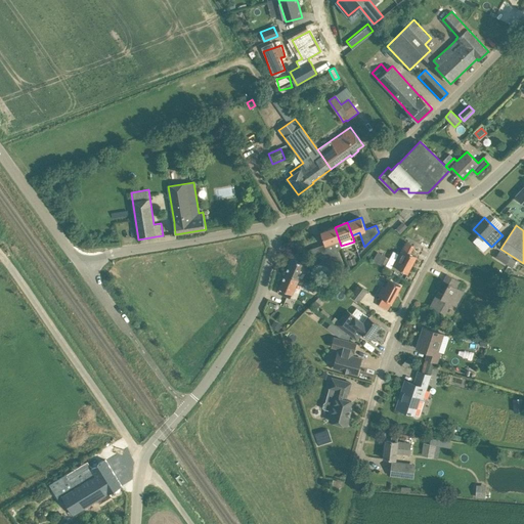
[(341,246),(335,227),(320,231),(325,244),(307,250),(322,258),(340,267),(343,262),(337,249),(342,247),(341,246)]
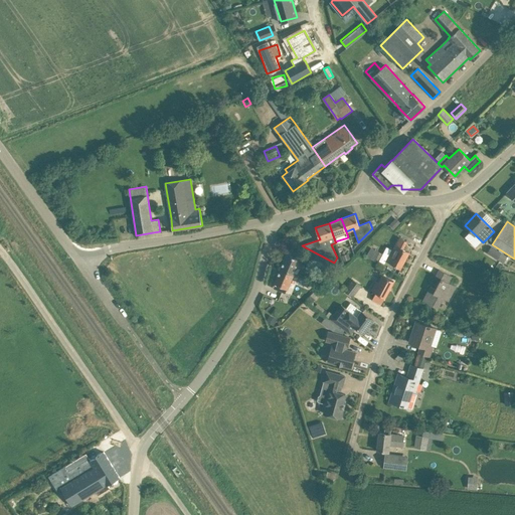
[(403,248),(407,242),(399,238),(387,262),(400,269),(409,251),(403,248)]
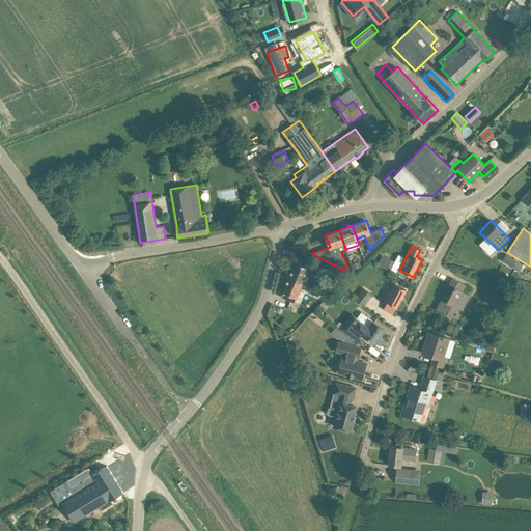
[(523,264),(506,254),(502,260),(519,271),(523,264)]
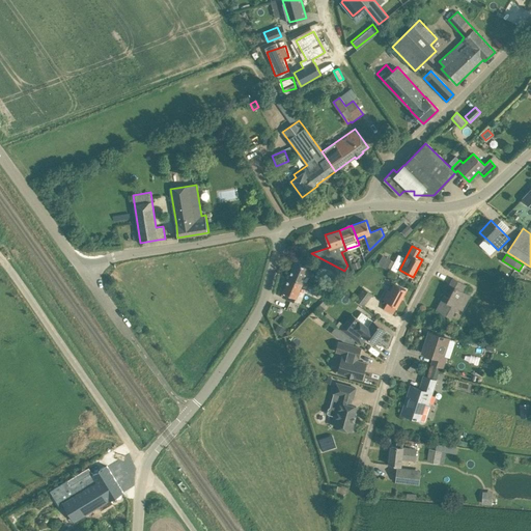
[(376,266),(391,274),(396,263),(382,255),(376,266)]
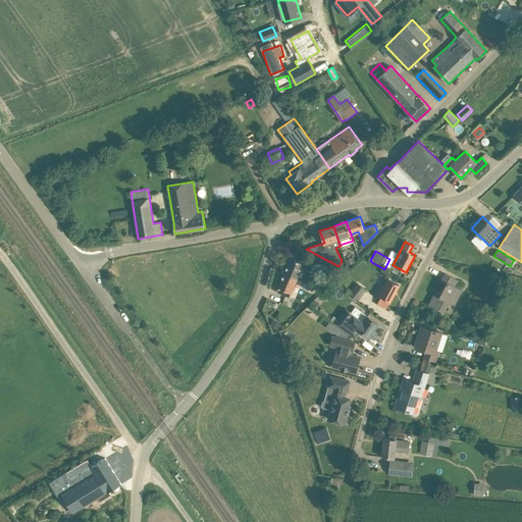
[(353,256),(347,258),(349,264),(355,262),(353,256)]
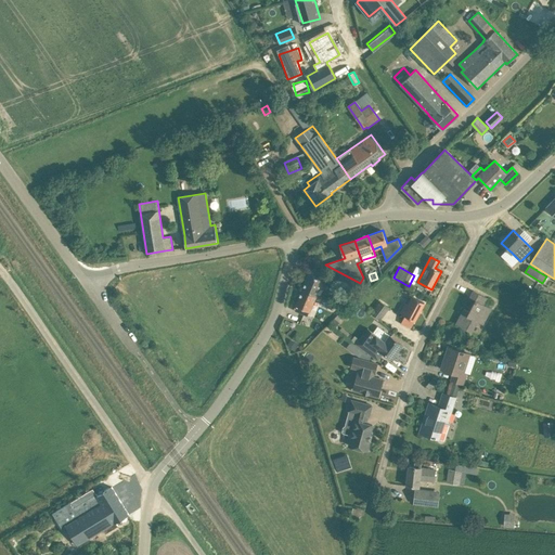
[(309,273),(302,288),(317,295),(320,287),(324,289),(321,296),(328,299),(335,285),(323,280),(319,278),(309,273)]
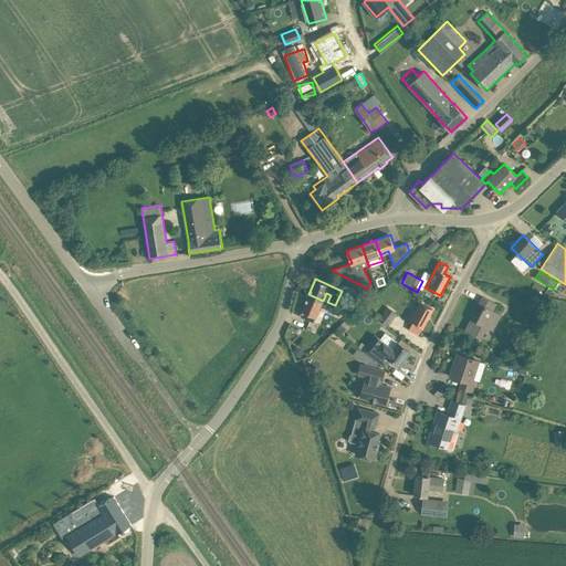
[(363,296),(367,289),(348,279),(345,286),(359,295),(360,294),(363,296)]
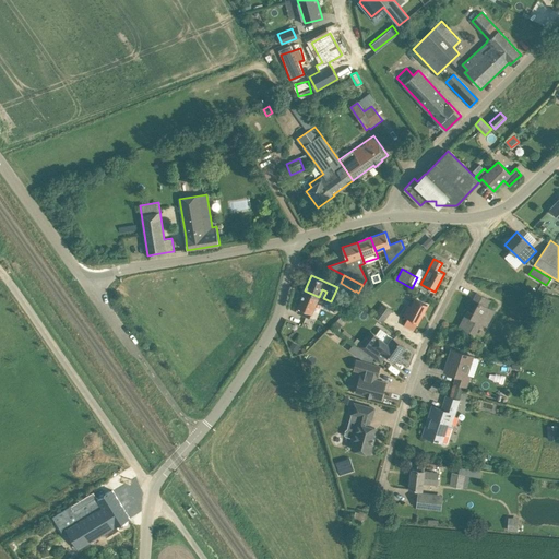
[(539,286),(535,283),(531,287),(535,292),(539,286)]
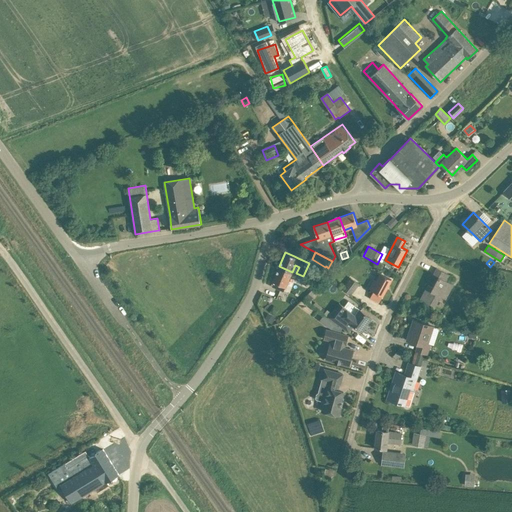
[(292,272),(279,266),(272,281),(273,281),(271,285),(284,291),(292,272)]
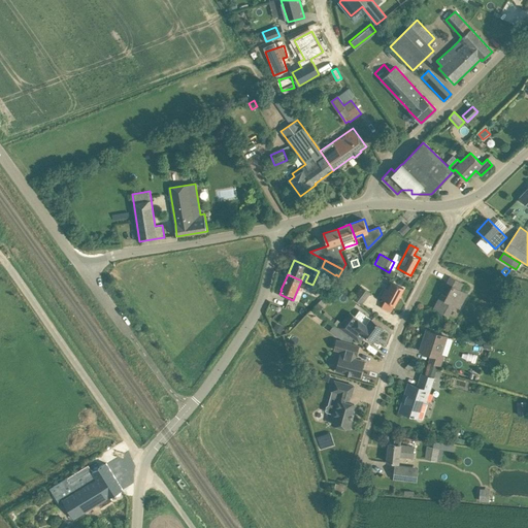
[(433,307),(442,312),(447,315),(452,304),(460,308),(467,293),(460,289),(463,284),(451,276),(447,283),(452,286),(447,296),(441,293),(433,307)]
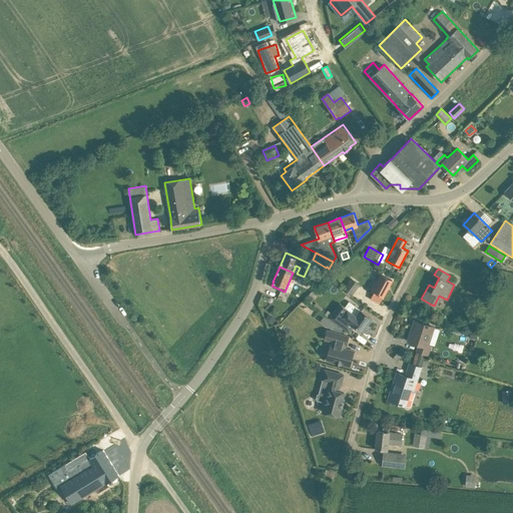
[(370,300),(379,305),(393,280),(381,274),(377,281),(375,280),(370,289),(375,292),(370,300)]
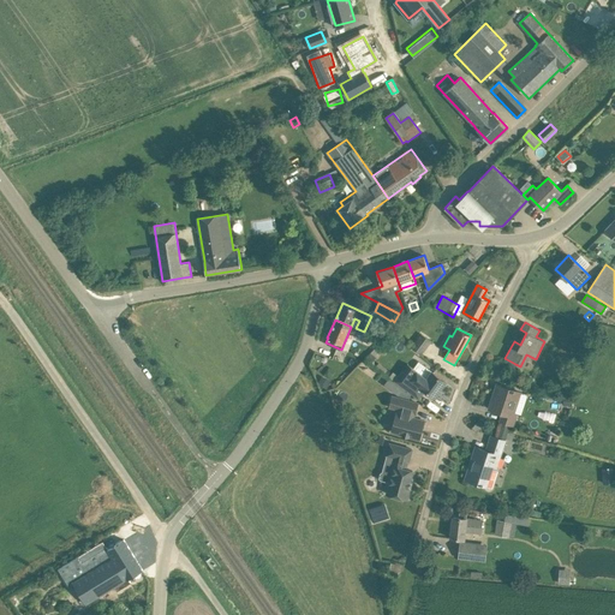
[(411,347),(421,354),(431,341),(422,334),(411,347)]
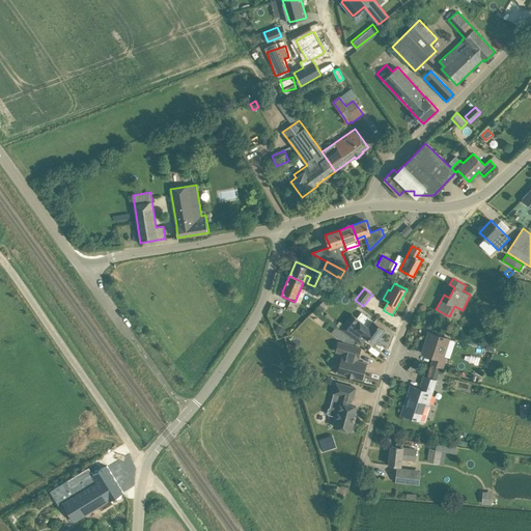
[(315,309),(320,313),(325,308),(319,304),(315,309)]
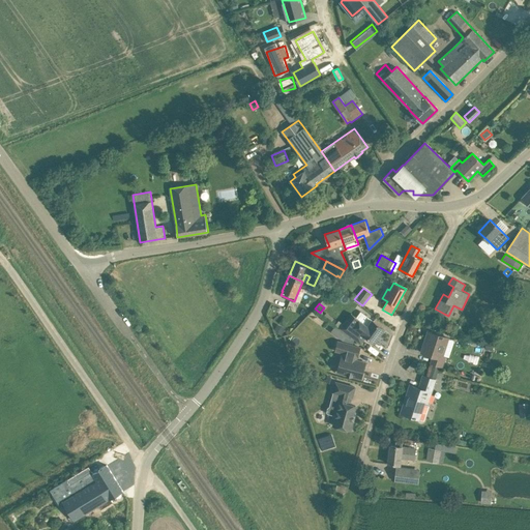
[(367,326),(355,317),(351,323),(346,320),(341,327),(357,341),(362,333),(374,342),(384,328),(373,320),(367,326)]
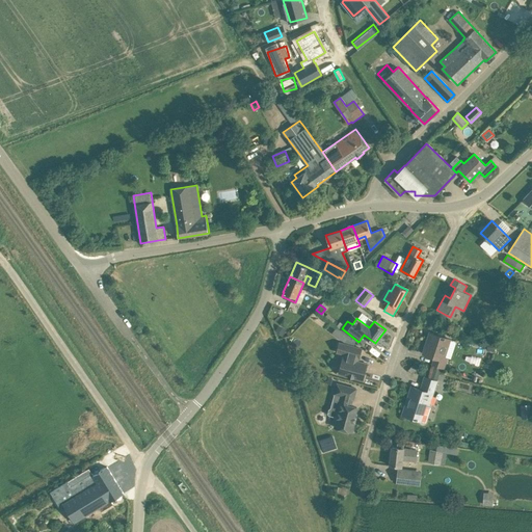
[(286,329),(278,325),(274,331),(283,337),(286,329)]
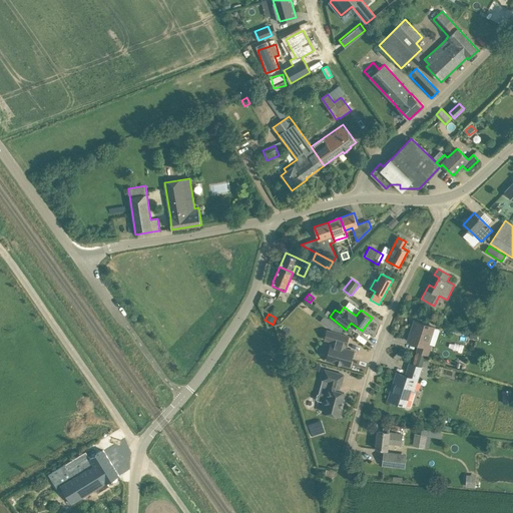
[(326,325),(332,329),(336,324),(330,320),(326,325)]
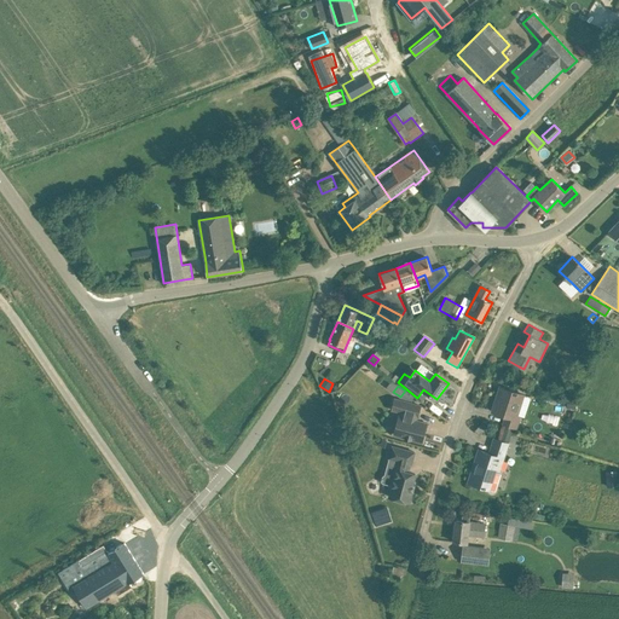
[(520,417),(515,415),(522,394),(499,387),(492,411),(505,416),(503,423),(516,428),(520,417)]
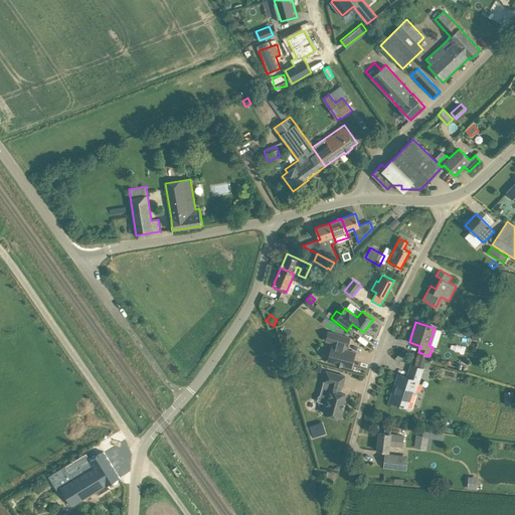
[(473,331),(472,339),(479,340),(480,332),(473,331)]
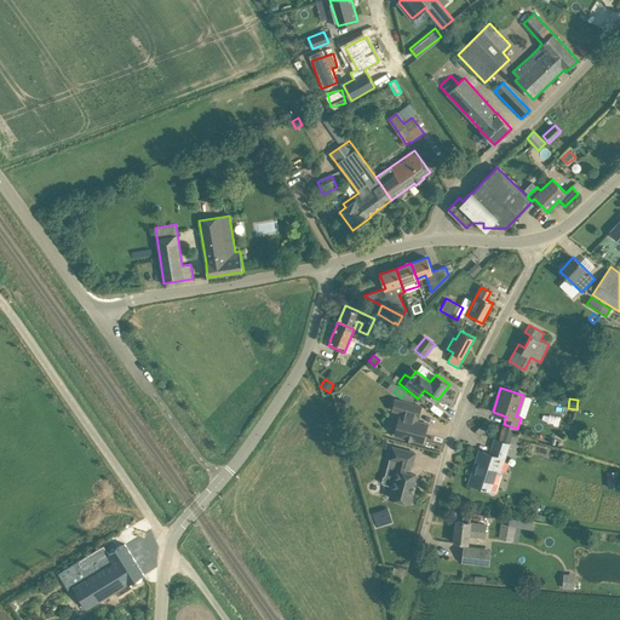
[(400,415),(395,435),(423,442),(426,429),(424,429),(426,423),(417,420),(418,417),(422,406),(396,400),(392,409),(401,412),(400,415)]
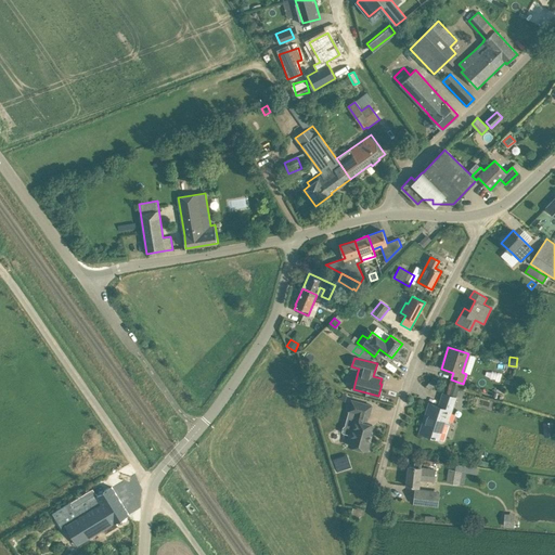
[(451,386),(448,395),(455,397),(459,388),(451,386)]
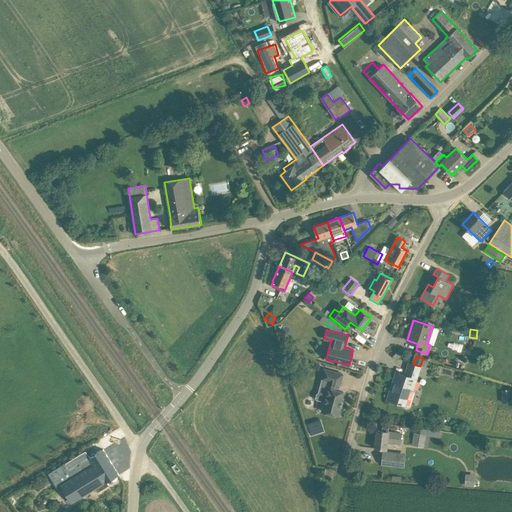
[(413,364),(410,363),(406,375),(396,372),(393,382),(395,383),(390,399),(388,398),(388,399),(404,404),(404,406),(405,408),(407,408),(409,408),(410,406),(416,389),(413,388),(420,366),(413,364)]
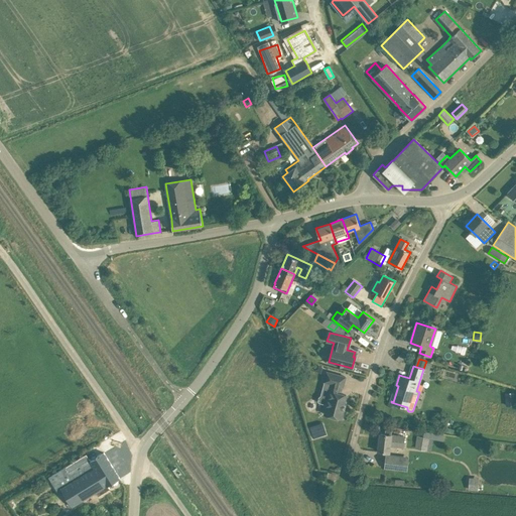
[(346,377),(327,372),(325,382),(332,383),(326,404),(327,404),(324,413),(342,418),(344,408),(343,408),(346,395),(340,393),(342,386),(343,387),(346,377)]
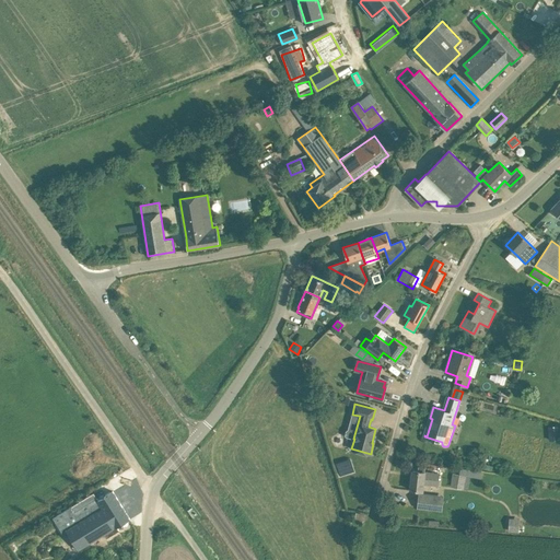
[(559,426),(548,427),(549,440),(559,440),(559,426)]
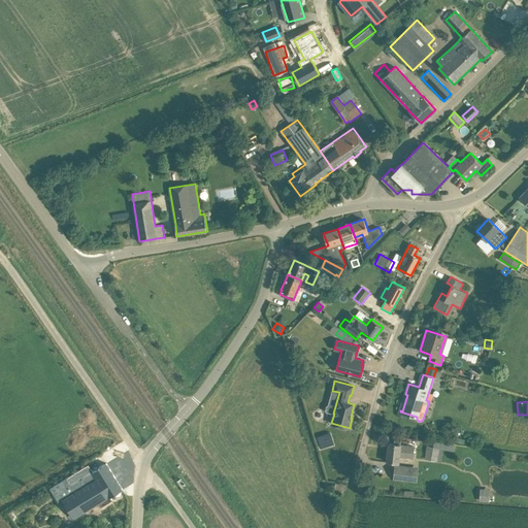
[(415,447),(401,444),(401,439),(394,438),(394,443),(389,443),(387,462),(398,463),(399,456),(413,458),(415,447)]
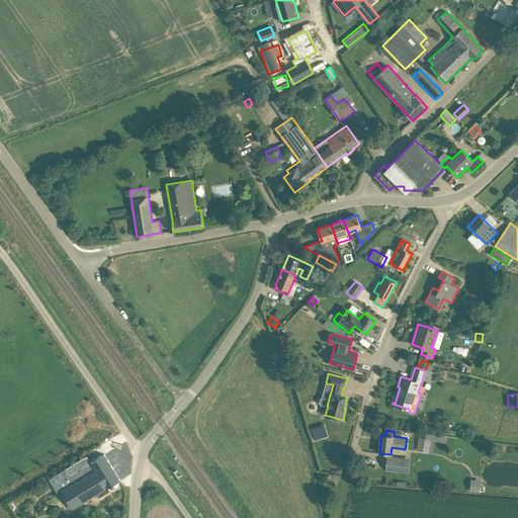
[(417,450),(429,452),(431,440),(418,437),(417,450)]
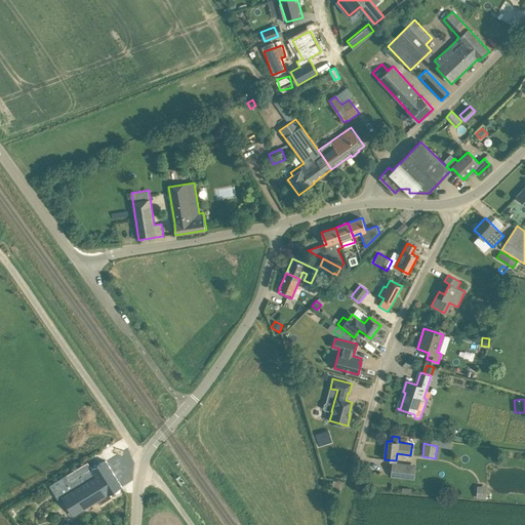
[(67,475),(49,485),(58,499),(63,497),(73,515),(97,500),(99,505),(112,497),(110,494),(122,486),(106,460),(71,482),(67,475)]
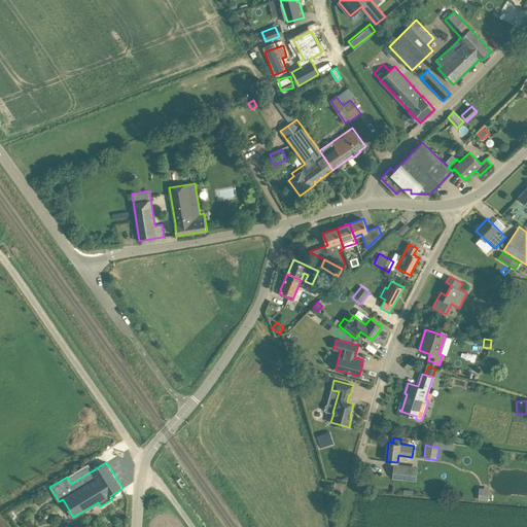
[(418,466),(394,463),(392,479),(416,482),(418,466)]
